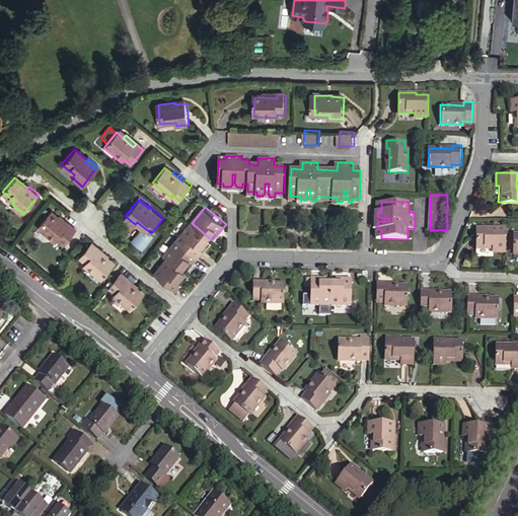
[(49,211),(37,226),(54,241),(57,238),(64,243),(75,228),(68,222),(66,225),(57,217),(49,211)]
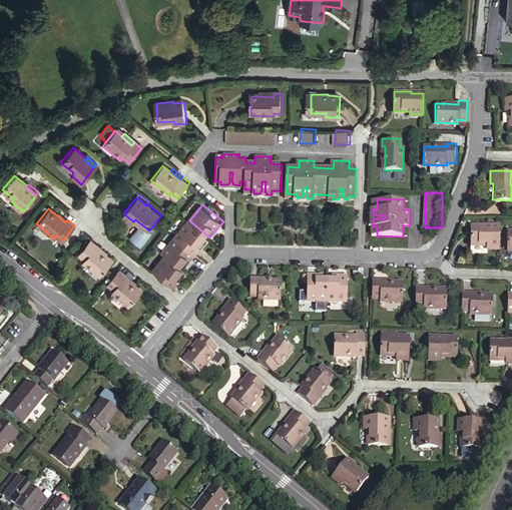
[(58,211),(56,214),(65,222),(67,219),(58,211)]
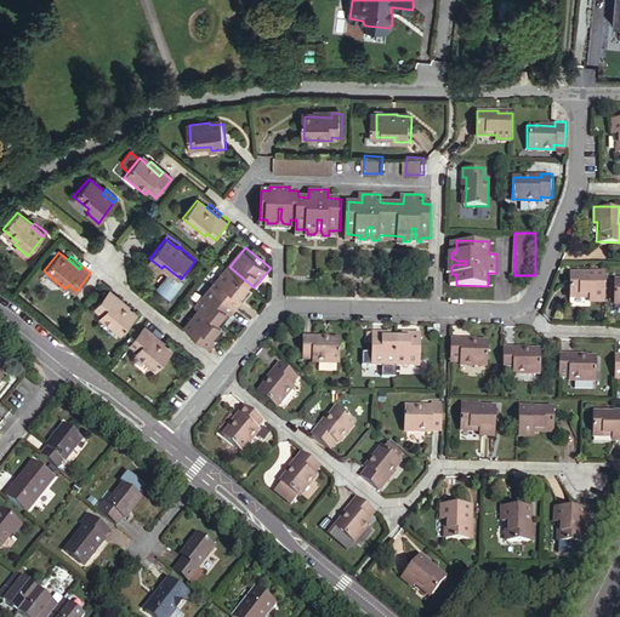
[(215,285),(240,306),(254,287),(229,267),(215,285)]
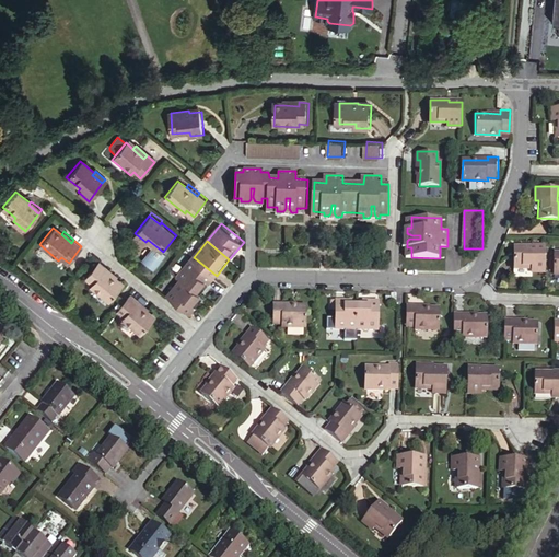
[(527,270),(542,271),(543,247),(530,247),(530,245),(511,245),(510,266),(527,266),(527,270)]
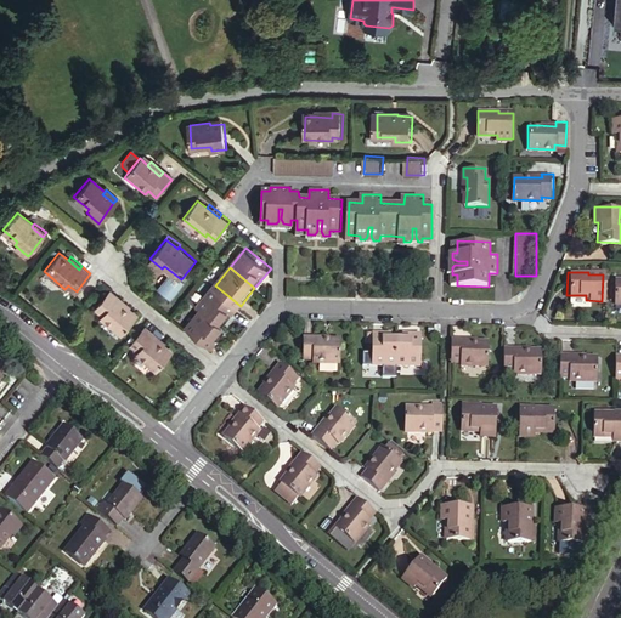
[(620,282),(608,282),(608,305),(620,304),(620,282)]
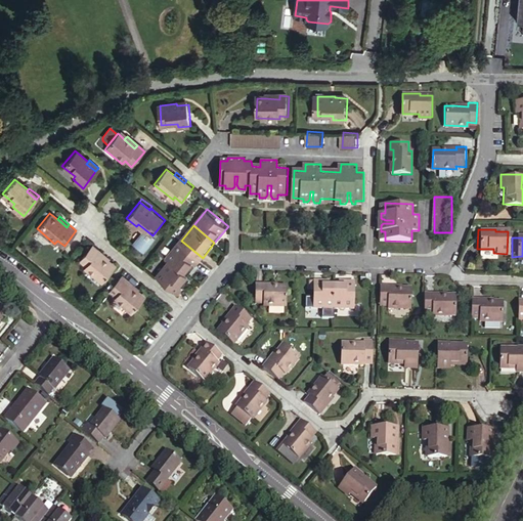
[(189,273),(203,258),(181,241),(168,256),(171,259),(189,273)]
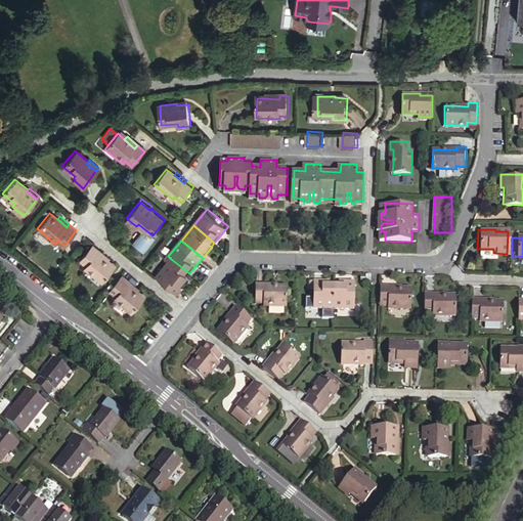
[(94,244),(81,259),(89,265),(87,268),(104,283),(117,267),(109,260),(99,253),(101,250),(94,244)]
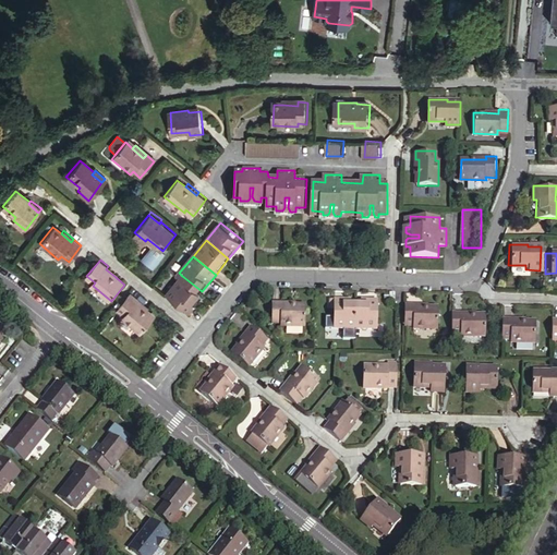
[(119,274),(108,266),(106,269),(116,277),(119,274)]
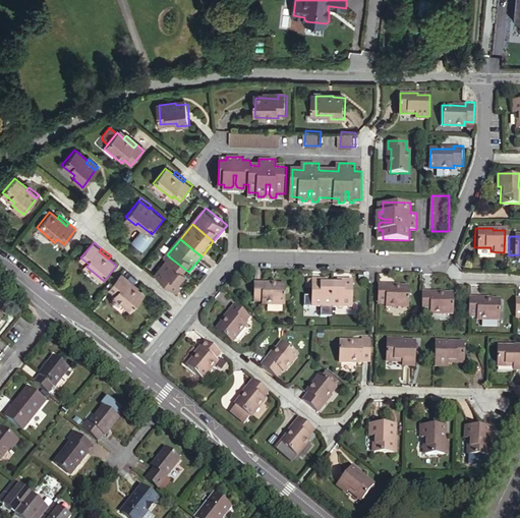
[(191,275),(188,272),(170,257),(157,274),(178,291),(191,275)]
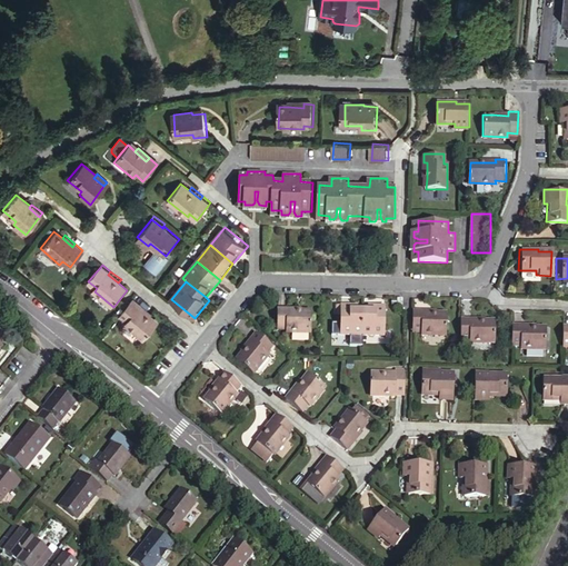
[(142,303),(135,297),(120,314),(128,320),(126,323),(146,338),(159,321),(152,316),(140,306),(142,303)]
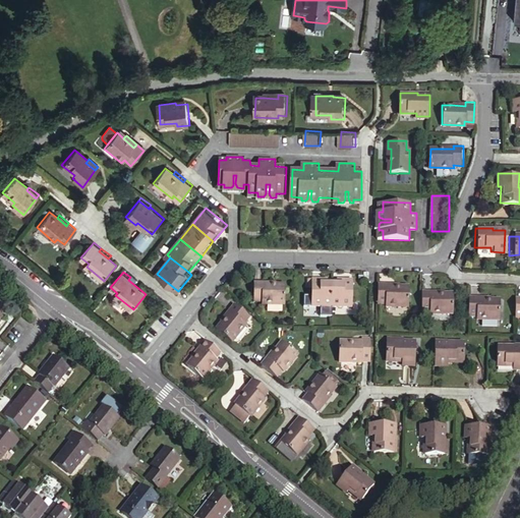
[(128,280),(139,289),(141,286),(130,277),(128,280)]
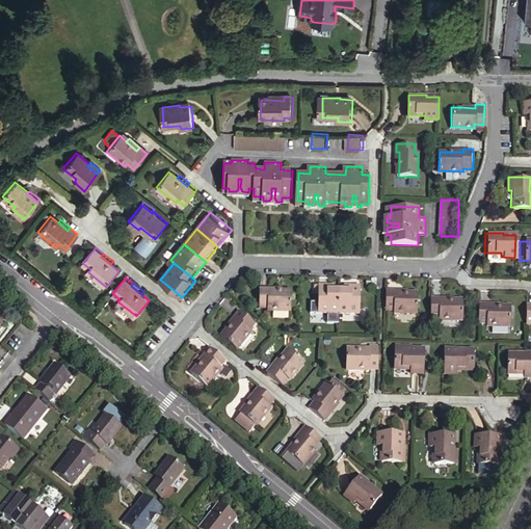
[(258,284),(257,303),(267,305),(267,308),(291,308),(291,288),(282,287),(268,288),(268,284),(258,284)]
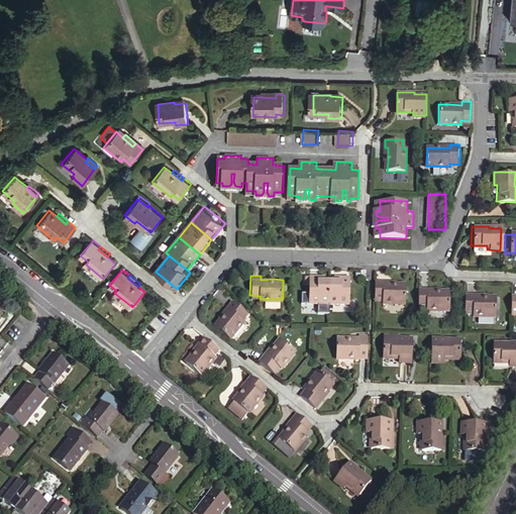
[(309,304),(328,304),(329,282),(324,281),(324,277),(310,277),(309,304)]
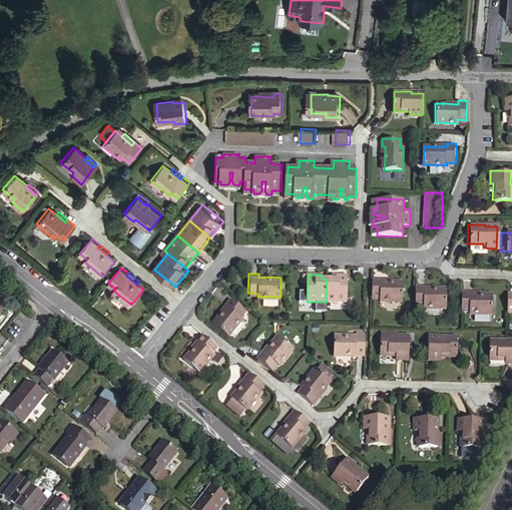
[(326,302),(347,303),(348,302),(348,276),(333,275),(333,280),(327,280),(326,302)]
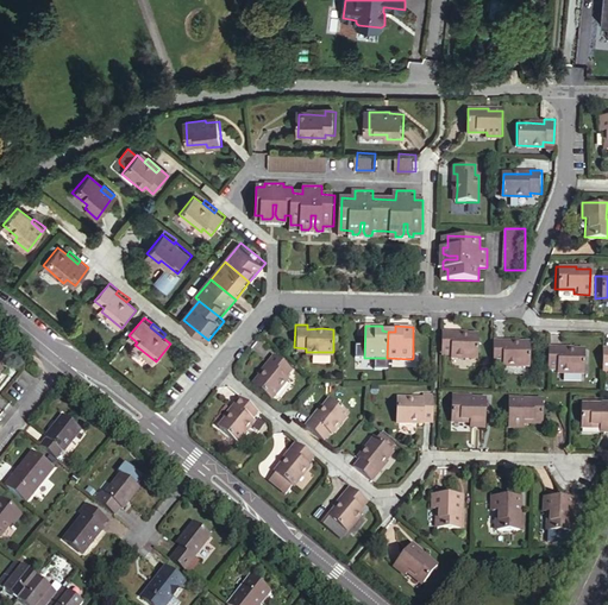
[(442,331),(440,353),(452,353),(452,357),(478,358),(480,335),(468,335),(452,335),(452,331),(442,331)]
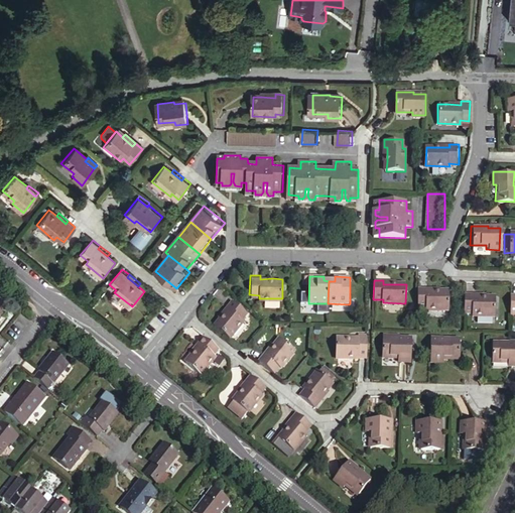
[(425,289),(416,289),(416,308),(425,308),(425,312),(447,312),(446,293),(438,293),(425,293),(425,289)]
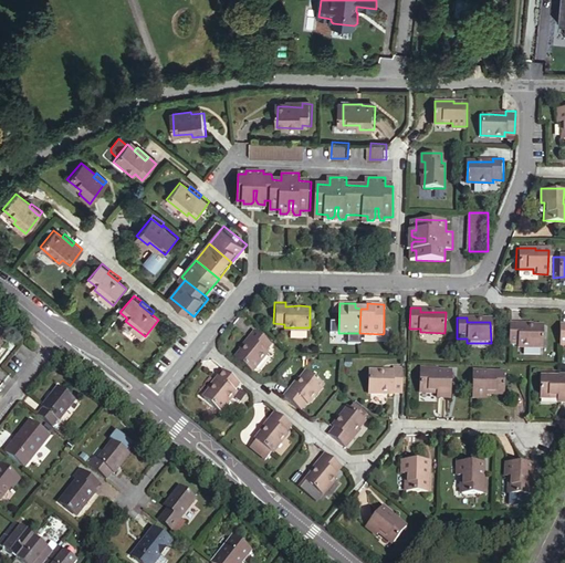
[(519,322),(509,322),(509,344),(519,344),(519,347),(543,348),(544,326),(533,326),(519,326),(519,322)]
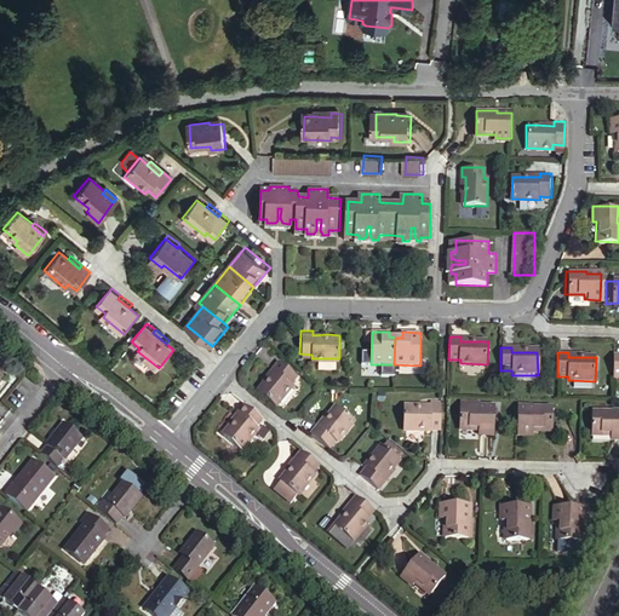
[(267,379),(258,389),(278,403),(294,381),(292,379),(298,370),(281,355),(274,363),(276,367),(267,379)]
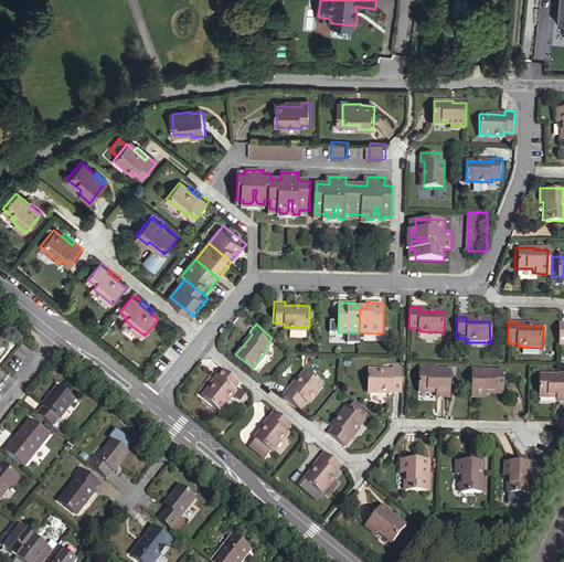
[(240,343),(243,346),(252,335),(249,331),(240,343)]
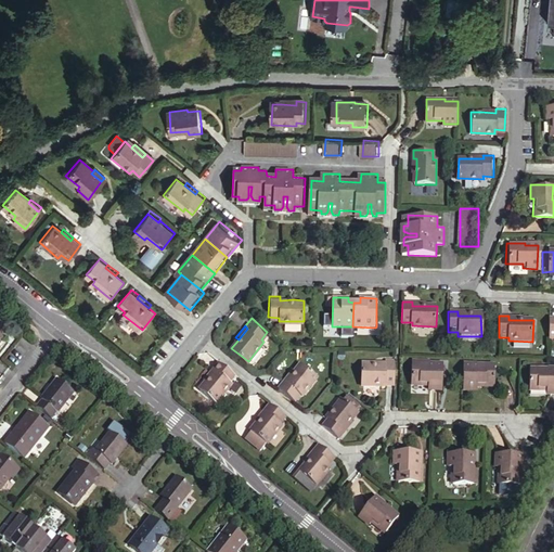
[(393,381),(394,355),(384,355),(384,356),(384,360),(359,359),(359,381),(383,382),(383,381),(393,381)]
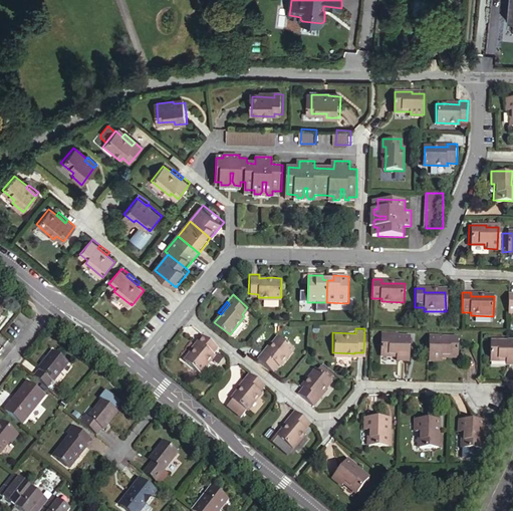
[(263,349),(257,355),(272,368),(278,360),(280,362),(295,345),(280,332),(274,339),(265,351),(263,349)]
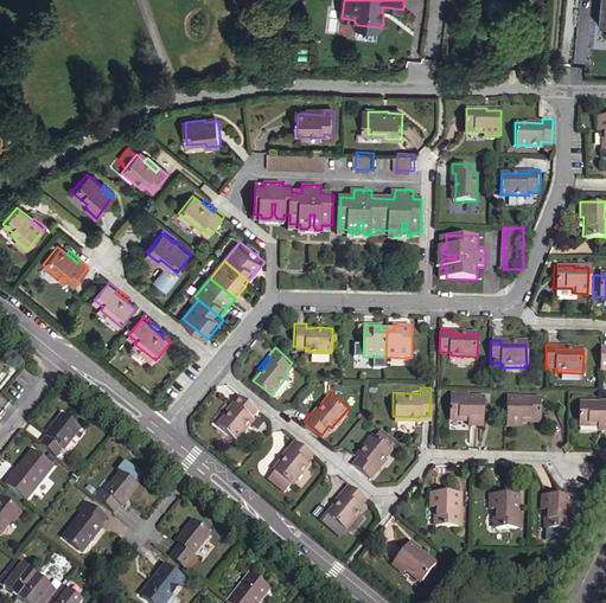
[(224,417),(217,425),(235,440),(253,419),(250,417),(257,409),(238,395),(231,402),(235,404),(224,417)]
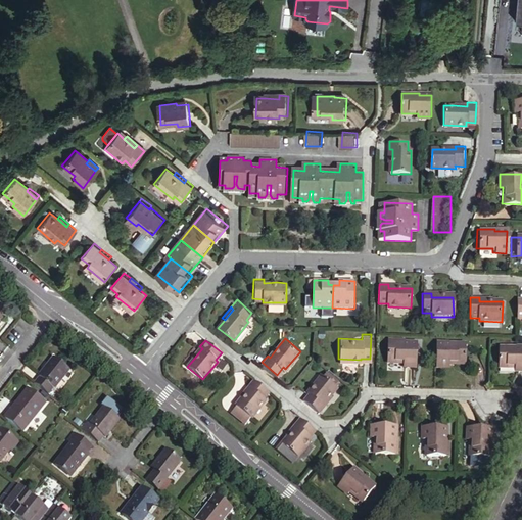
[(386,341),(386,361),(402,362),(402,366),(415,366),(416,344),(404,344),(402,342),(386,341)]
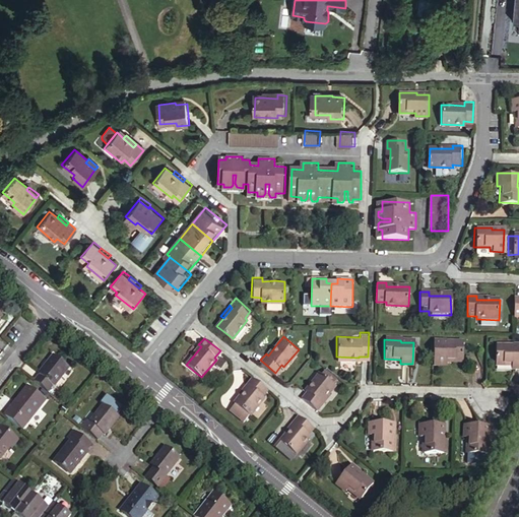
[(275,341),(266,353),(268,356),(277,343),(275,341)]
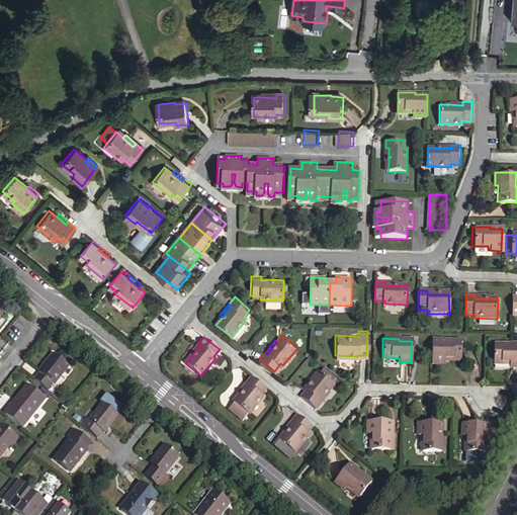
[(460,341),(444,340),(444,342),(431,342),(430,362),(444,363),(444,359),(460,360),(460,341)]
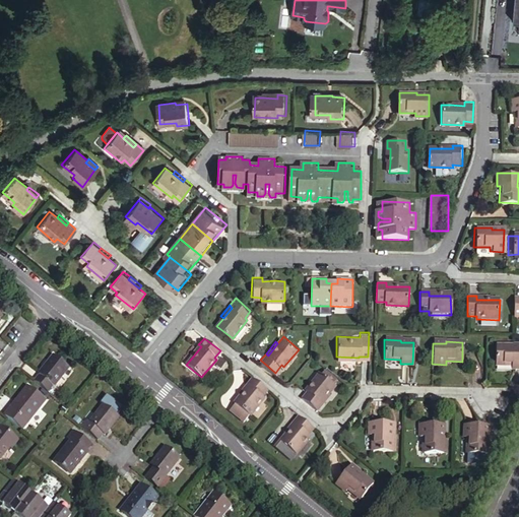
[(190,356),(192,358),(201,346),(198,344),(190,356)]
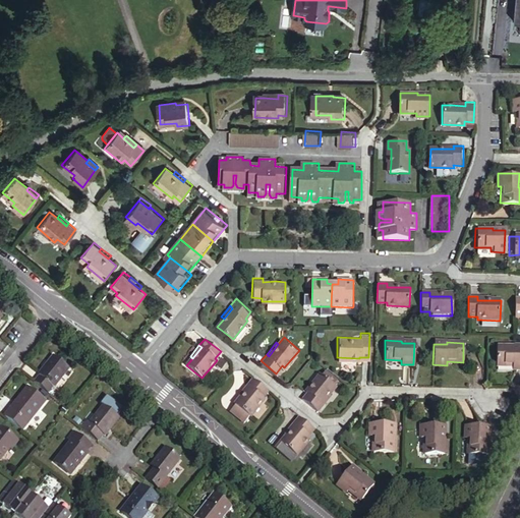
[(499,345),(499,365),(514,365),(514,369),(519,368),(519,347),(515,347),(515,346),(499,345)]
